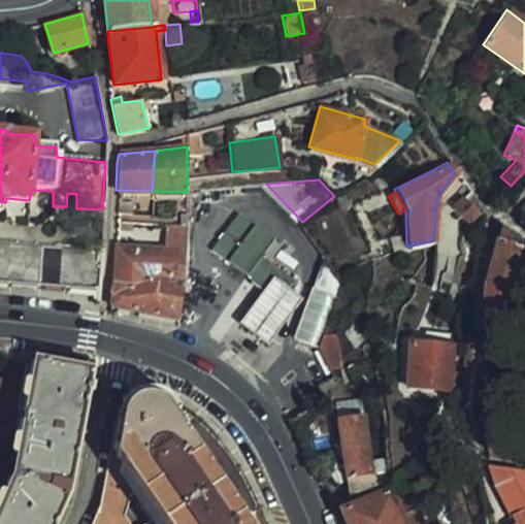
[(461,195),(451,205),(467,222),(478,210),(461,195)]
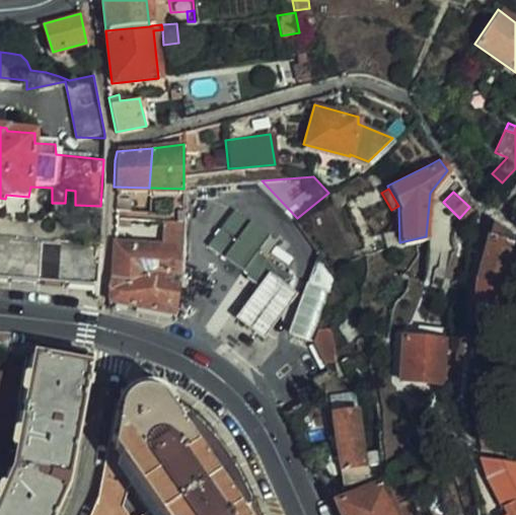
[(129,199),(114,198),(113,209),(129,209),(129,199)]
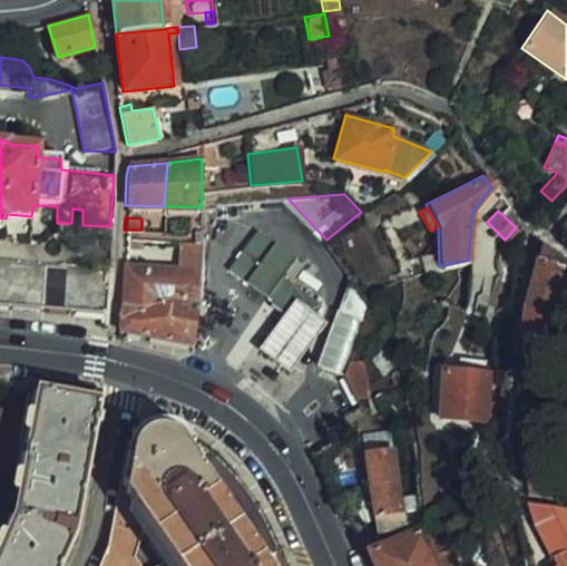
[(245,221),(216,260),(282,309),(303,324),(311,314),(319,303),(281,275),(293,256),(245,221)]
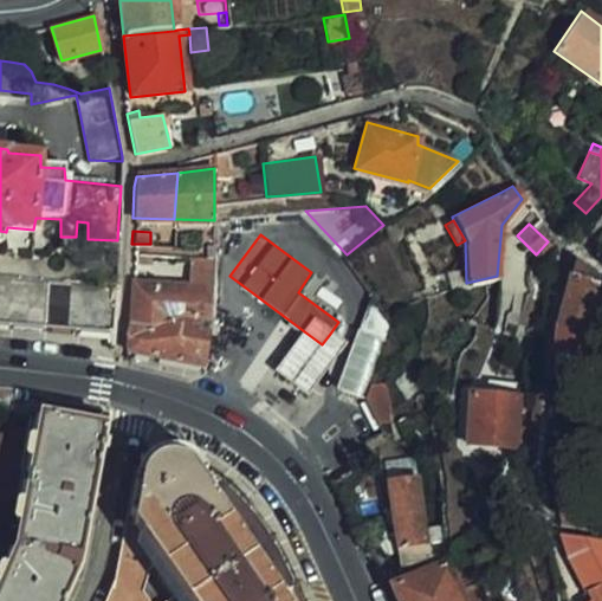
[(213,308),(213,256),(188,256),(186,285),(180,285),(179,307),(213,308)]
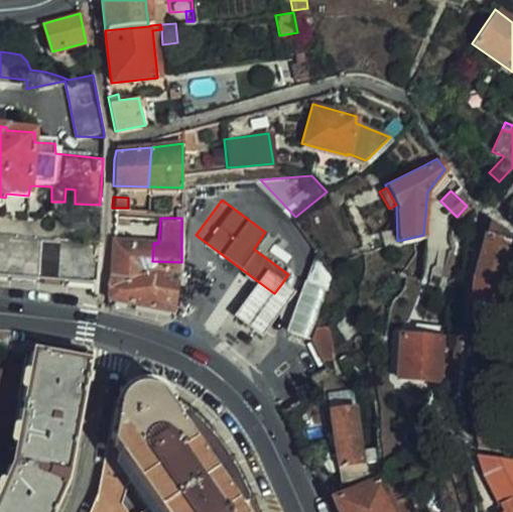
[(500,228),(487,221),(473,273),(471,296),(492,302),(503,305),(512,264),(512,250),(508,249),(510,235),(500,228)]
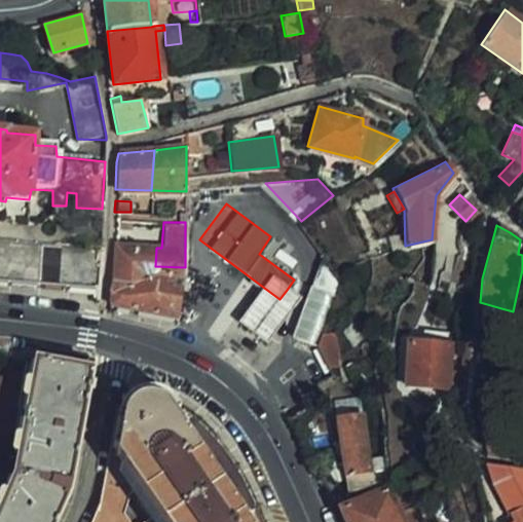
[(0,281),(98,290),(100,249),(0,240),(0,281)]
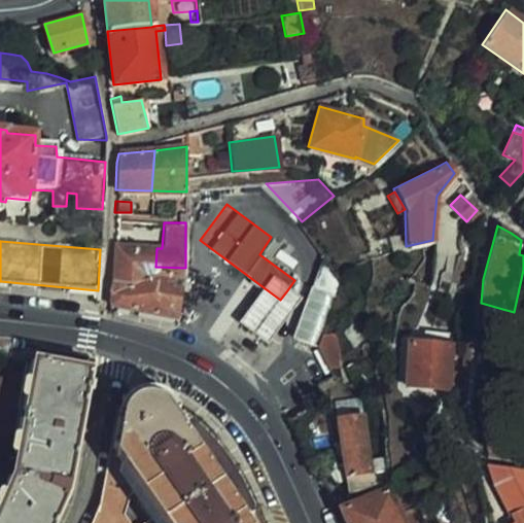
[(176,318),(185,268),(155,267),(156,248),(112,245),(111,282),(107,290),(108,303),(176,318)]
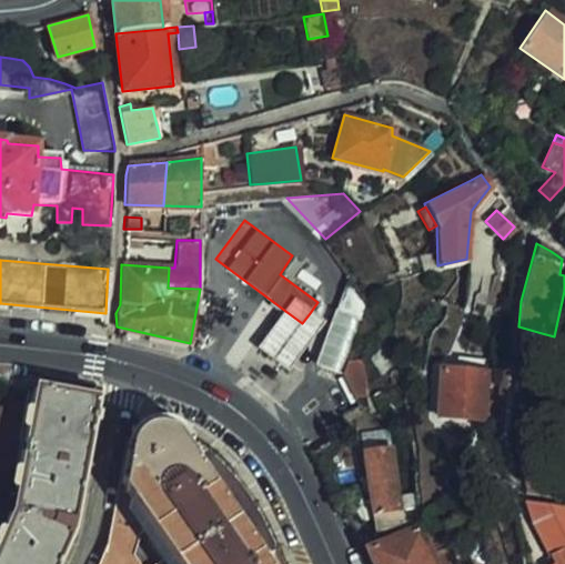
[(316,365),(343,374),(366,294),(346,268),(316,365)]
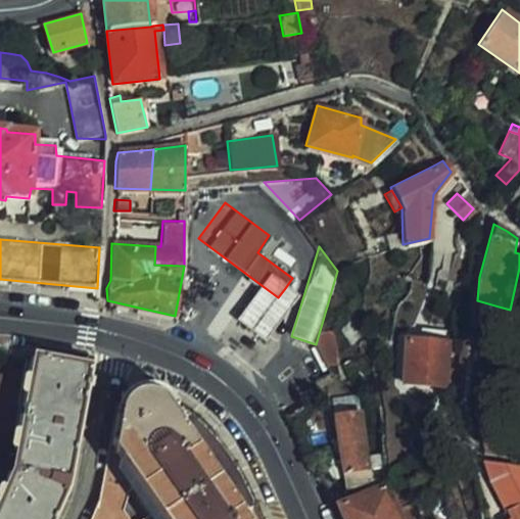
[(292,293),(285,288),(278,297),(258,283),(234,315),(260,335),(292,293)]
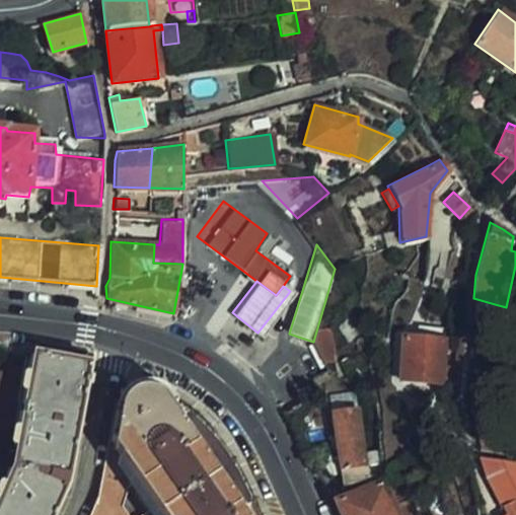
[(473,298),(470,325),(488,329),(495,304),(473,298)]
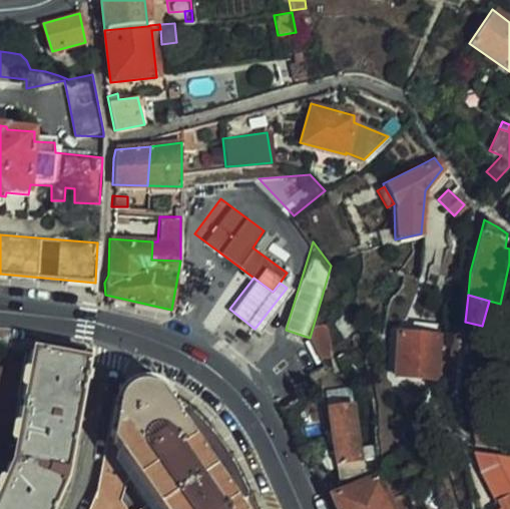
[(411,334),(408,334),(395,334),(393,376),(435,379),(435,375),(436,361),(436,348),(437,339),(437,336),(434,336),(434,325),(412,324),(411,334)]
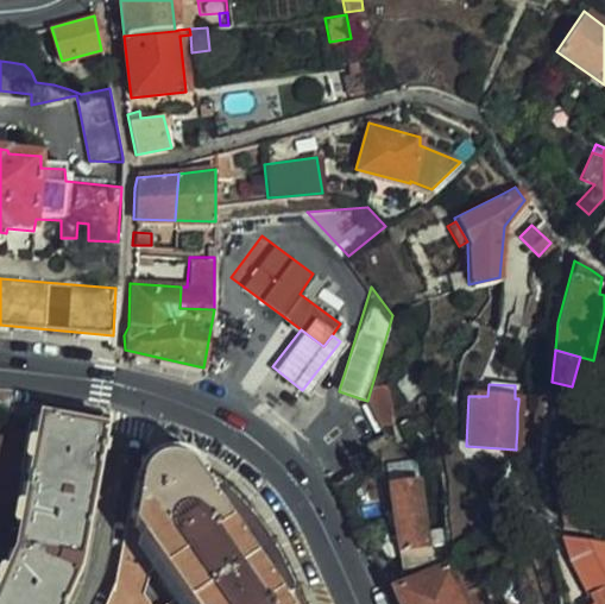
[(45,402),(43,415),(61,419),(107,428),(111,413),(45,402)]
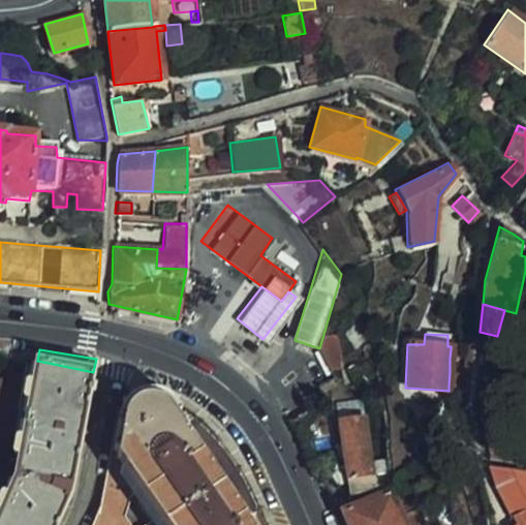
[(53,364),(37,361),(32,389),(27,419),(83,430),(93,372),(53,364)]
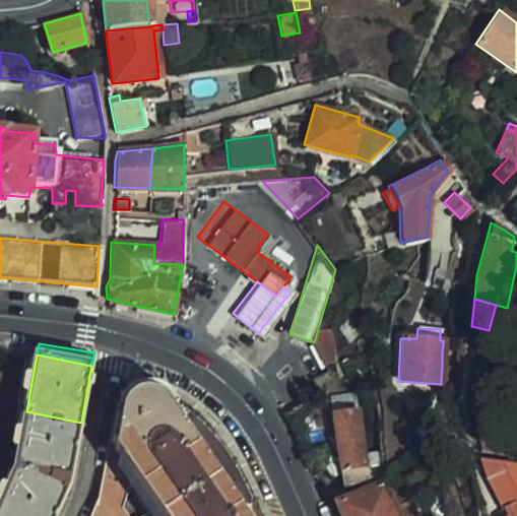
[(87,515),(257,515),(229,455),(207,430),(179,403),(172,406),(162,394),(153,391),(144,389),(136,391),(128,397),(120,410),(114,411),(108,447),(99,493),(87,515)]
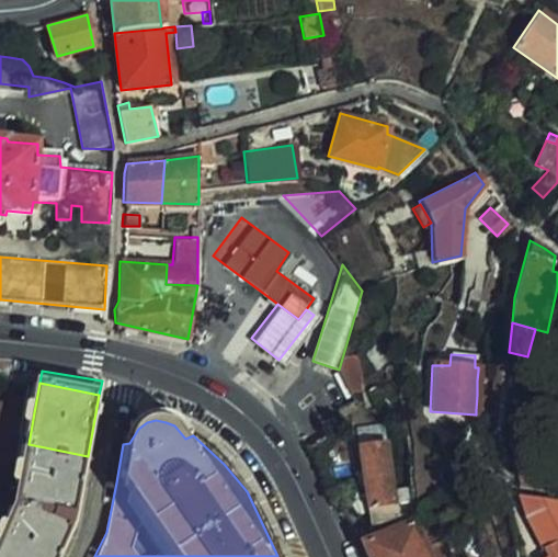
[(88,456),(29,444),(16,508),(0,545),(0,556),(60,556),(75,524),(88,456)]
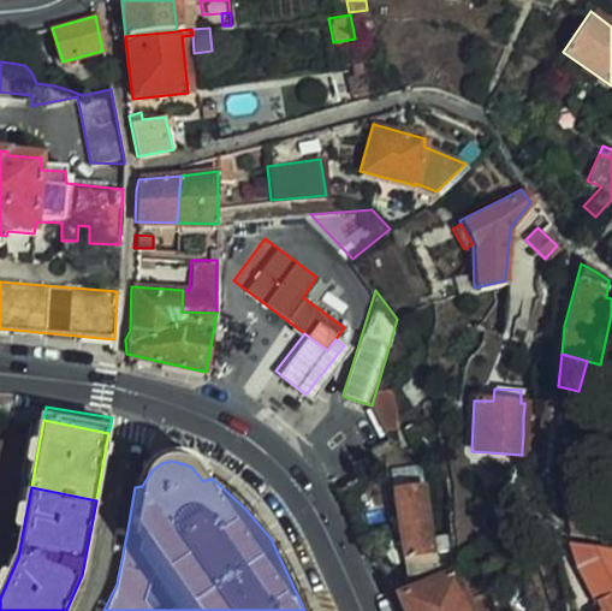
[(404,574),(453,568),(452,558),(450,538),(427,540),(421,487),(393,491),(404,574)]
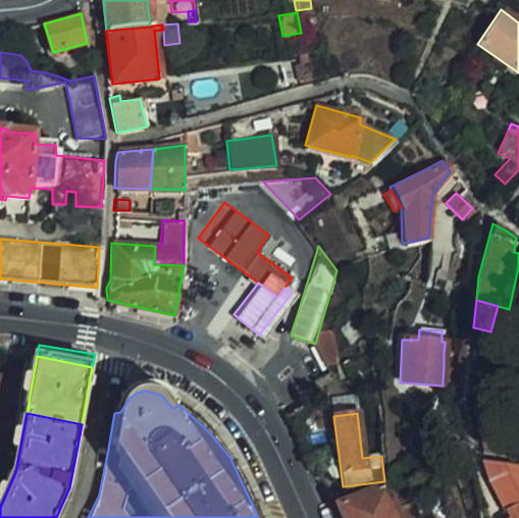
[(518,517),(518,464),(482,461),(486,482),(507,517),(518,517)]
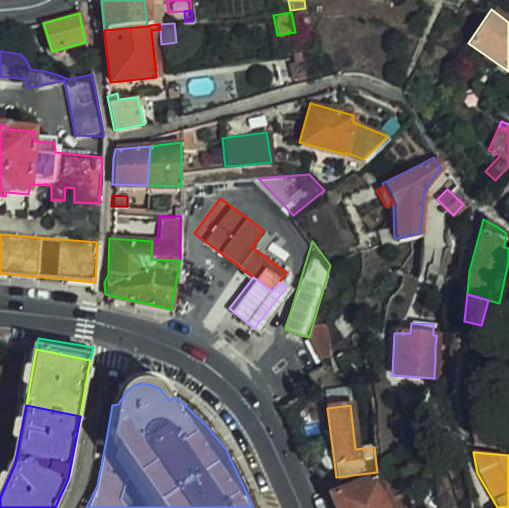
[(398,490),(383,458),(376,464),(377,472),(387,494),(398,490)]
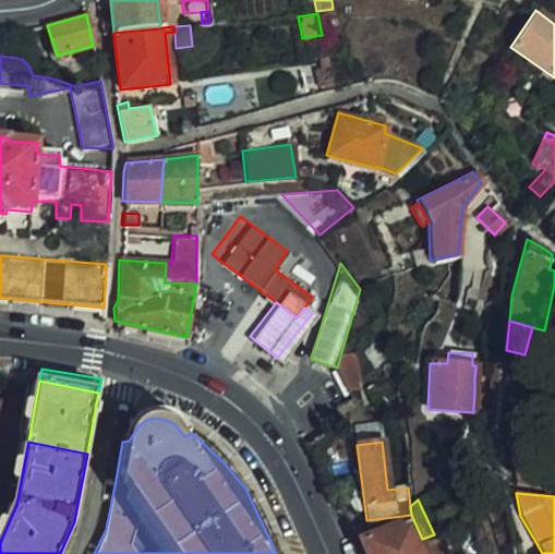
[(359,541),(365,553),(423,553),(421,550),(418,541),(408,519),(359,541)]
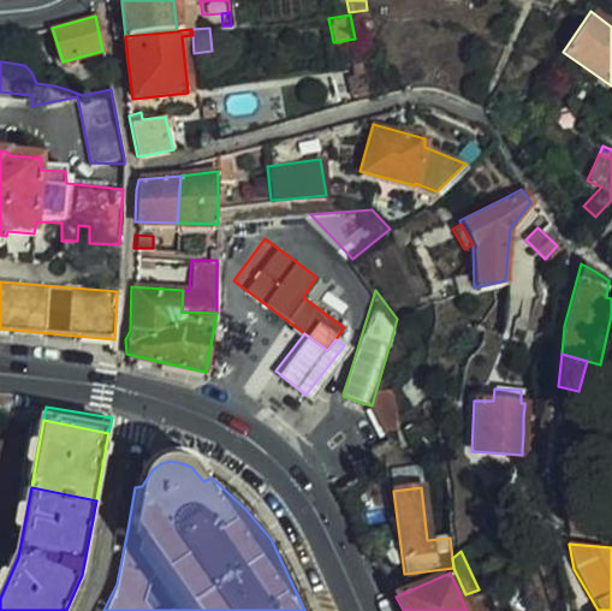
[(479,589),(465,594),(461,597),(464,606),(468,605),(482,598),(479,589)]
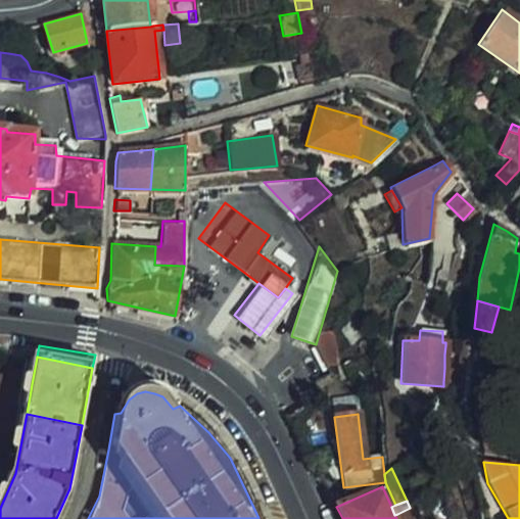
[(415,518),(410,508),(397,514),(400,518),(415,518)]
